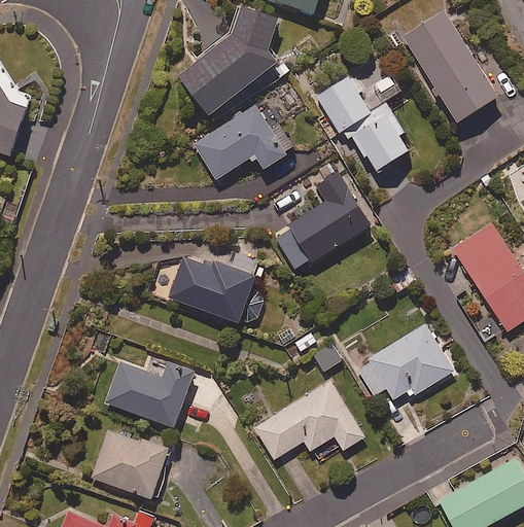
[(319,0),(273,0),(314,15),(319,0)]
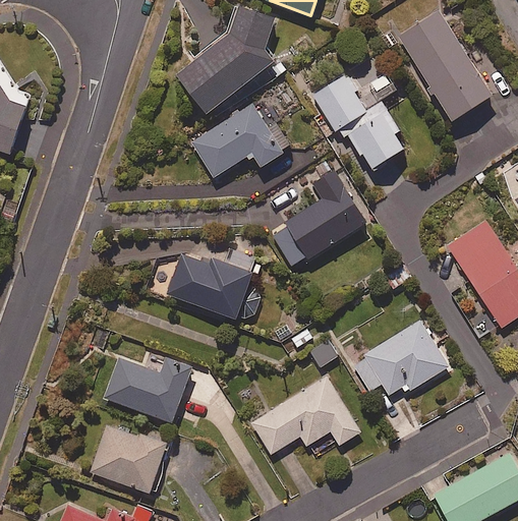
[(277,20),(240,6),(230,33),(177,73),(208,114),(216,123),(284,70),(282,67),(267,47),(277,20)]
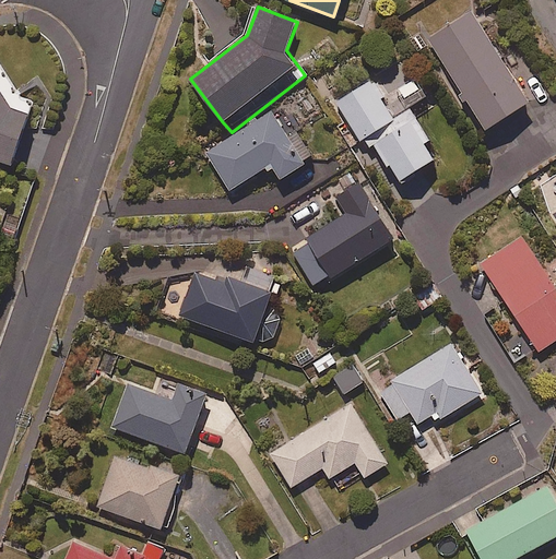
[(531,100),(471,11),(427,40),(487,130),(531,100)]
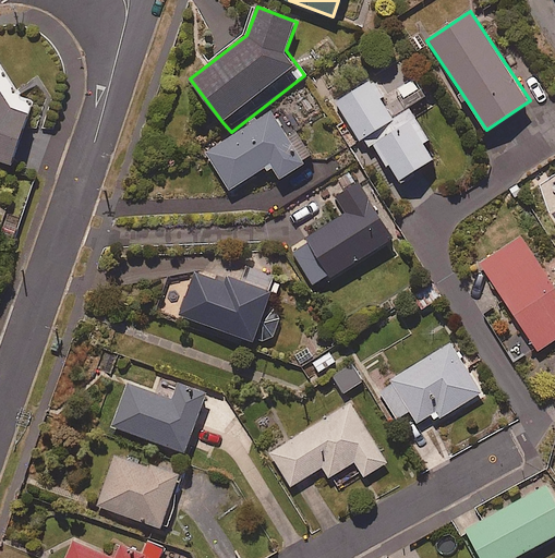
[(28,116),(0,70),(0,161),(11,165),(28,116)]
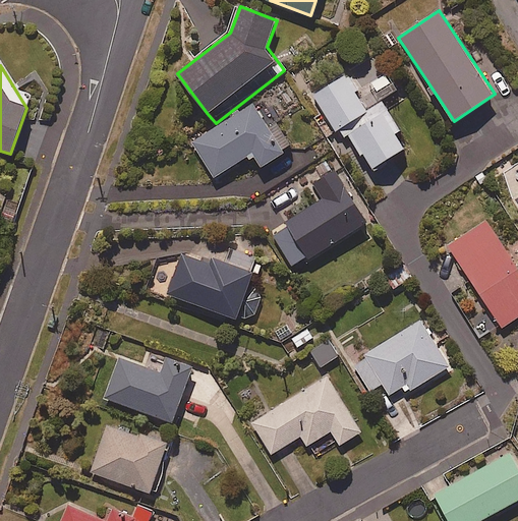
[(357,91),(346,73),(311,97),(335,131),(342,127),(371,171),(405,149),(395,134),(401,130),(380,100),(396,89),(385,72),(357,91)]
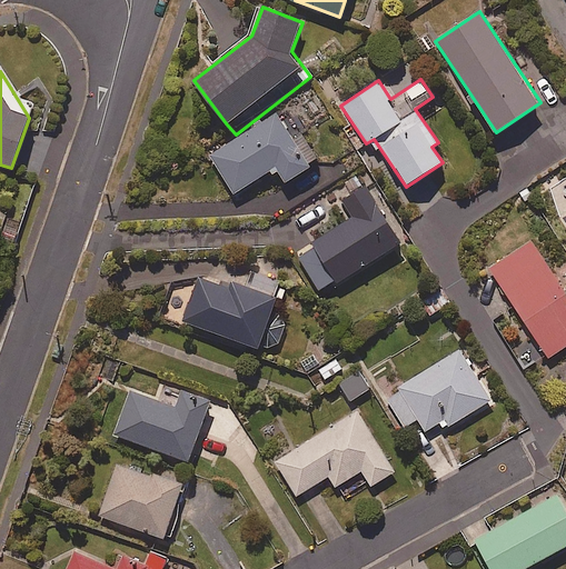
[(319,162),(286,108),(208,155),(232,195),(276,168),(285,182),(319,162)]
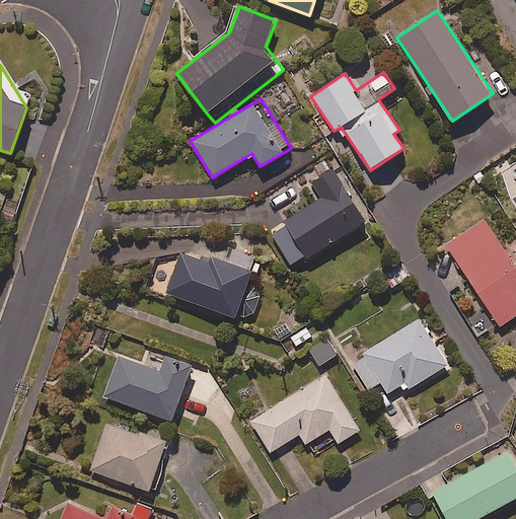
[(366,221),(334,169),(309,184),(318,200),(268,231),(291,268),(366,221)]
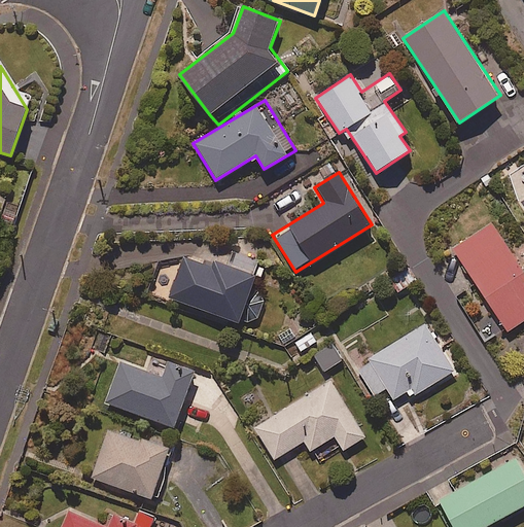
[(523,320),(523,272),(490,222),(451,248),(508,331),(523,320)]
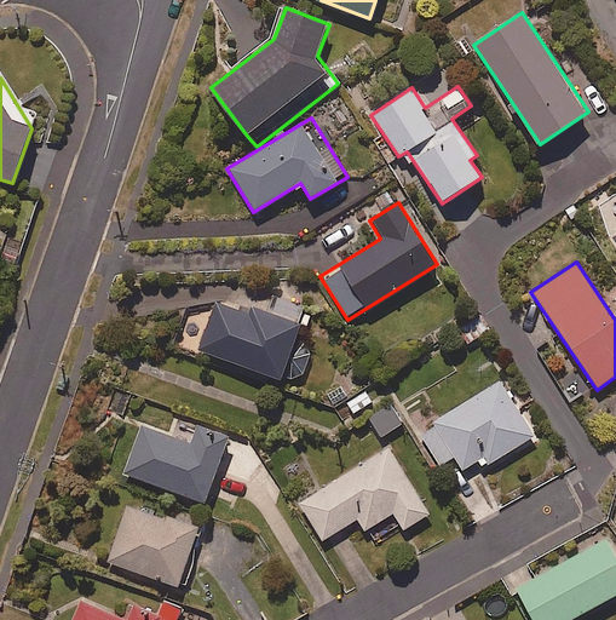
[(305,310),(257,293),(249,314),(214,302),(197,350),(298,385),(311,348),(294,342),(305,310)]
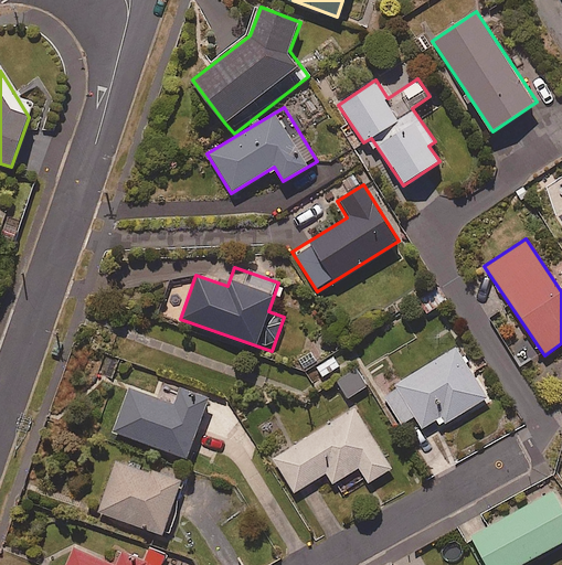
[(486,398),(455,348),(380,394),(399,425),(413,416),(421,428),(436,419),(441,426),(486,398)]
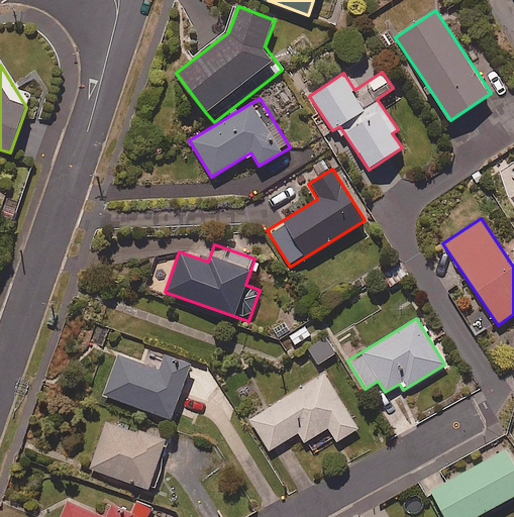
[(333,352),(323,338),(307,350),(317,365),(333,352)]
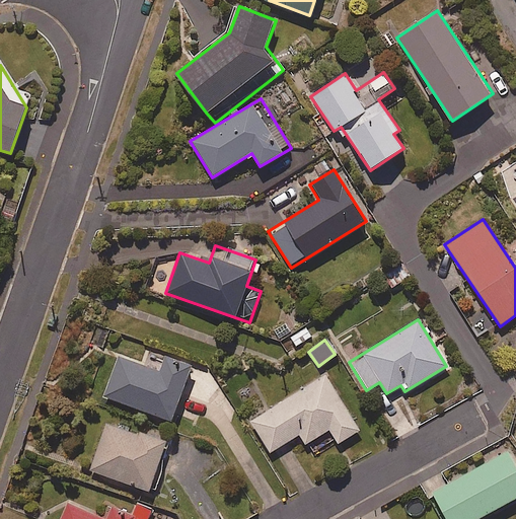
[(193,366),(164,355),(159,370),(117,355),(101,395),(171,422),(193,366)]
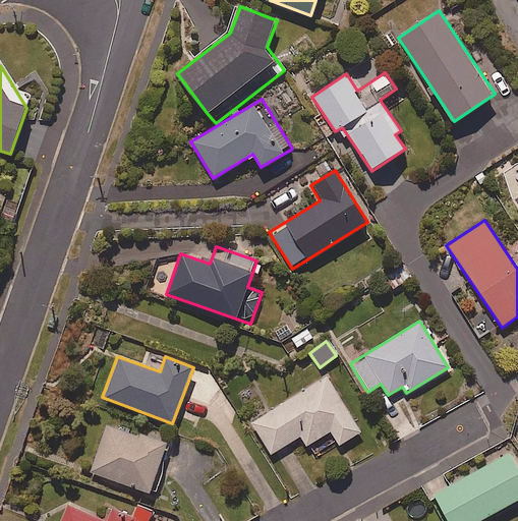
[(360,431),(326,375),(249,423),(269,455),(299,436),(306,446),(330,431),(339,445),(360,431)]
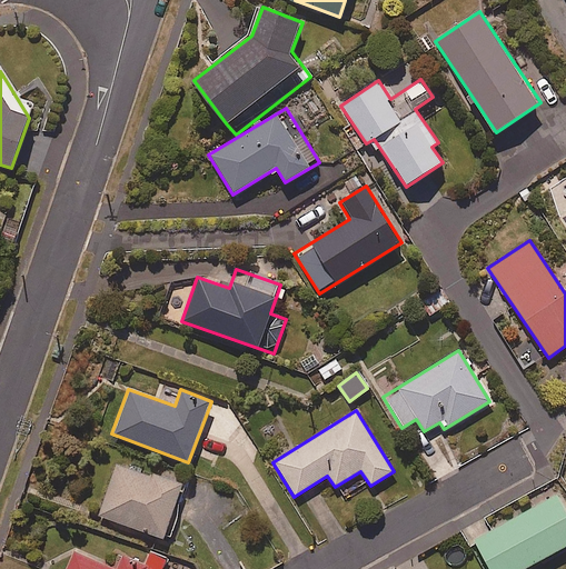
[(182,485),(115,462),(97,516),(165,538),(182,485)]
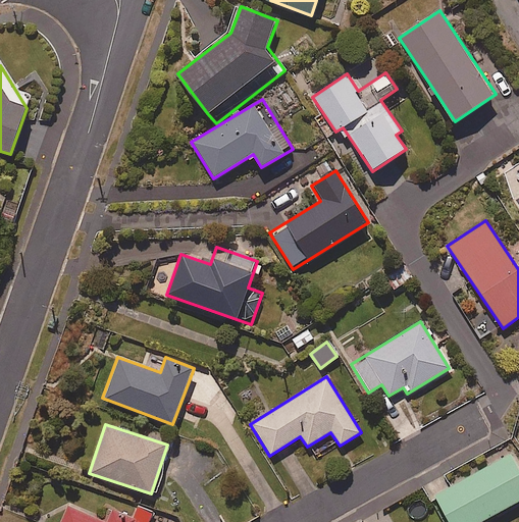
[(479,521),(518,500),(518,469),(510,454),(434,496),(449,521),(479,521)]
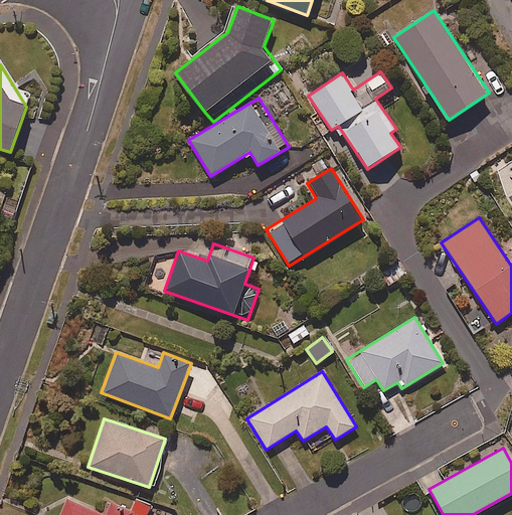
[(104,514),(103,514),(65,499),(58,514),(146,514),(150,507),(132,498),(127,510),(110,502),(104,514)]
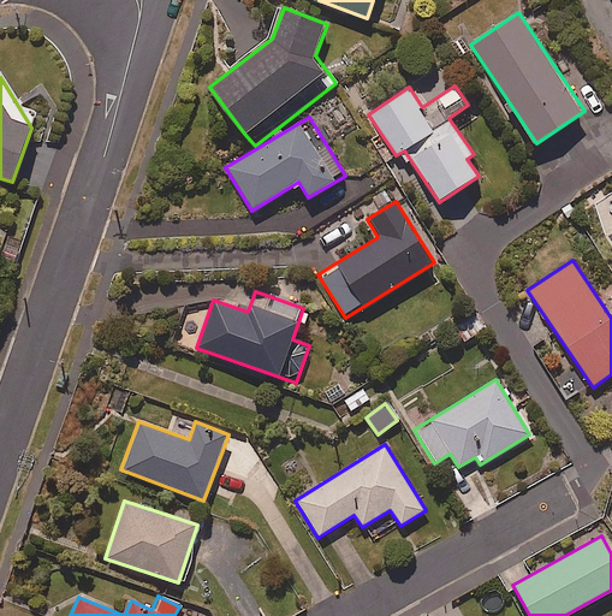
All buildings are outlined.
